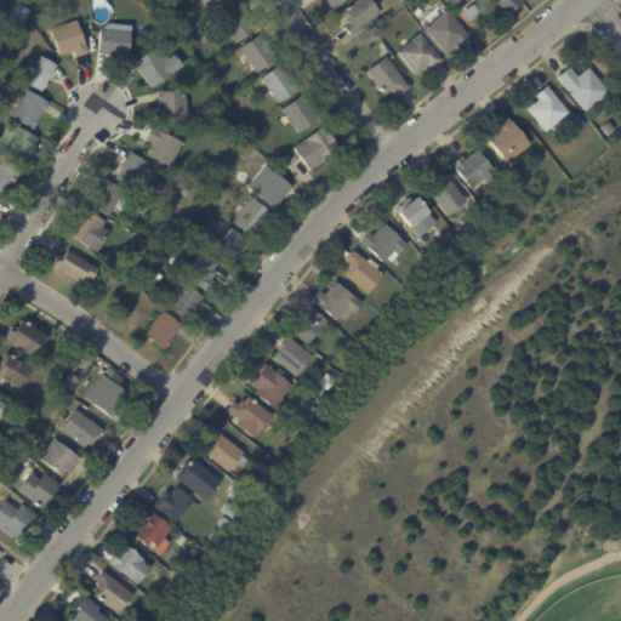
[(231,0),(212,16),(199,0),(231,0)]
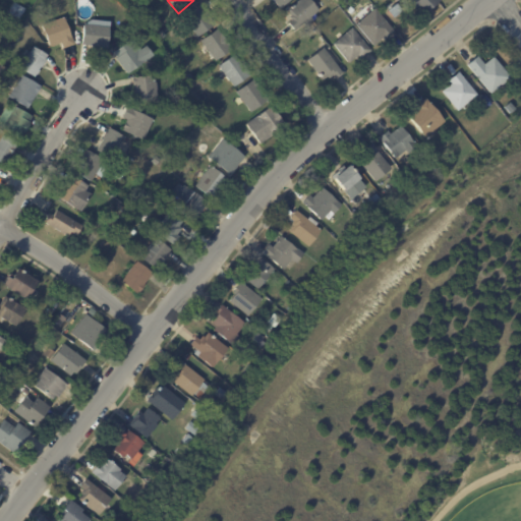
[(290,0),(279,9),(271,0),(290,0)]
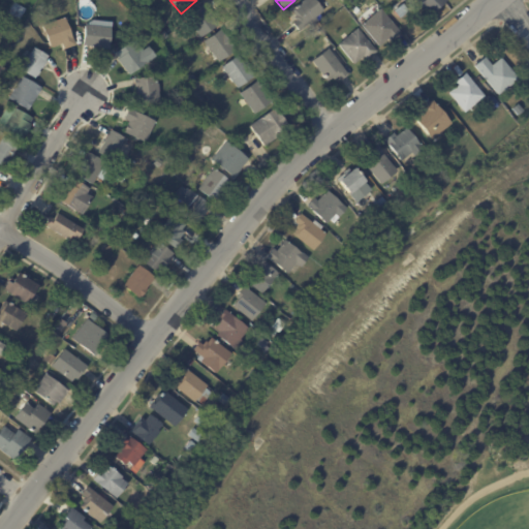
[(307,27),(301,32),(293,24),(297,22),(294,19),(297,17),(292,10),(305,0),(315,0),(324,11),(316,19),(319,22),(311,28),(309,25),(307,27)]
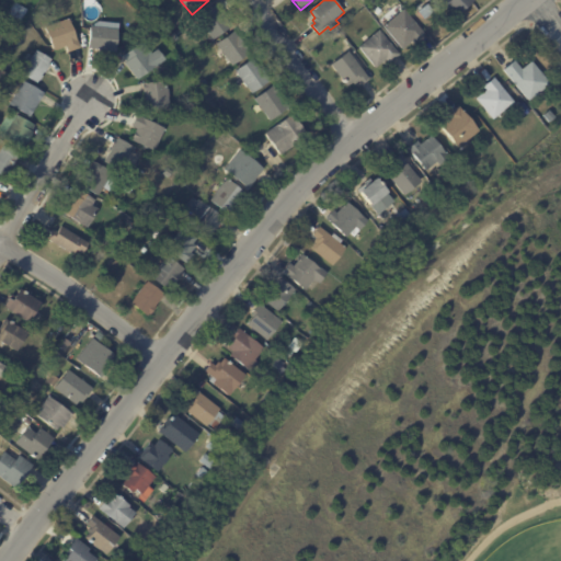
[(473,0),(454,18),(439,0),(473,0)]
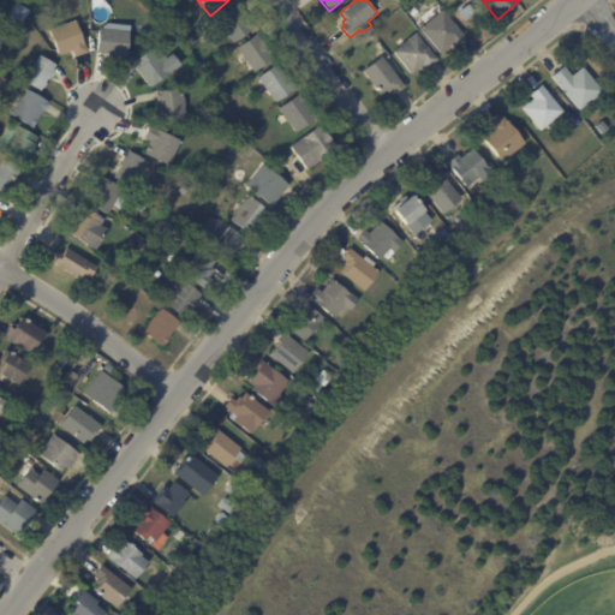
[(238,6),(255,30),(234,46),(216,21),(238,6)]
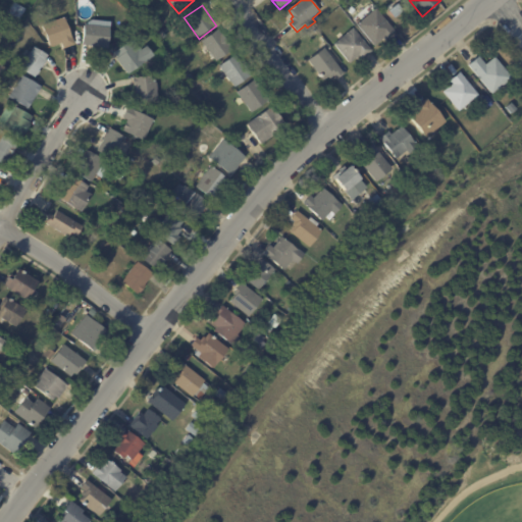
[(395,35),(388,40),(387,38),(376,48),(357,25),(377,8),(398,32),(395,35)]
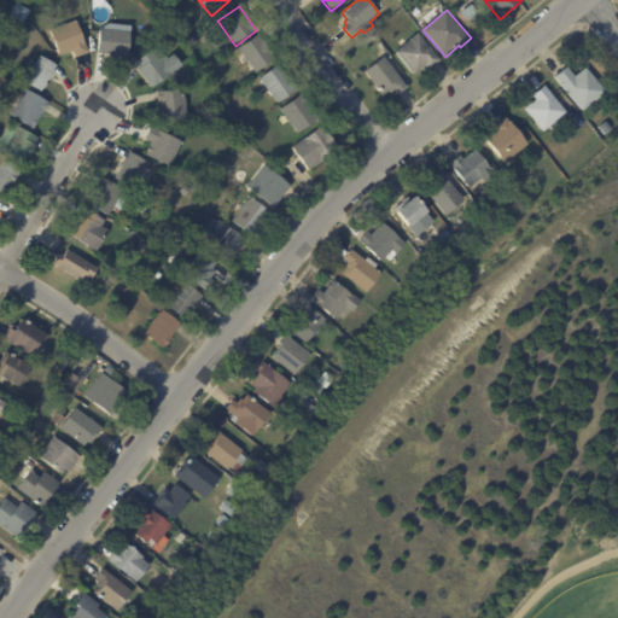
[(80,31),(88,54),(76,58),(74,52),(60,57),(51,30),(76,21),(80,31)]
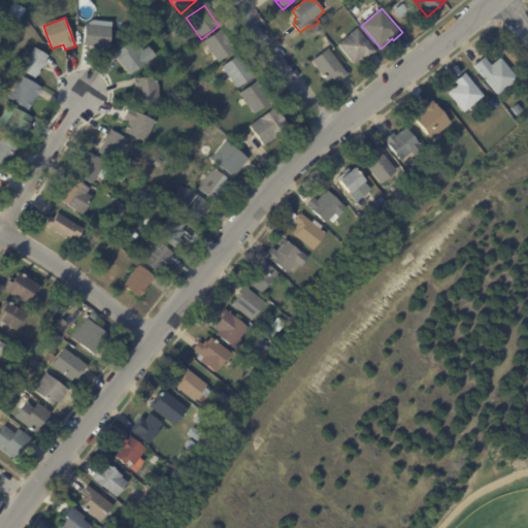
[(108,23),(111,24),(108,52),(94,50),(95,47),(83,46),(85,26),(88,26),(88,21),(108,23)]
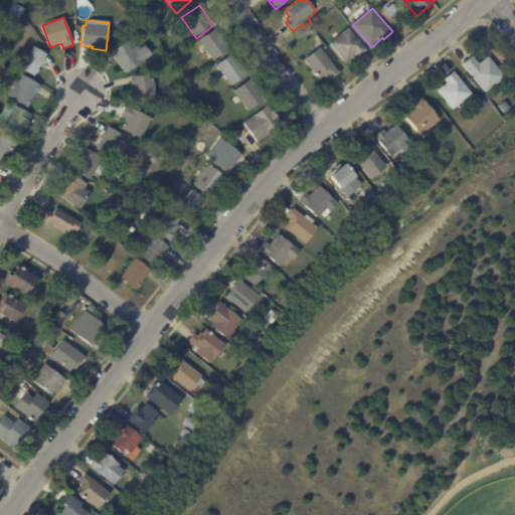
[(365,51),(357,58),(354,55),(345,63),(329,44),(348,27),(367,50),(365,51)]
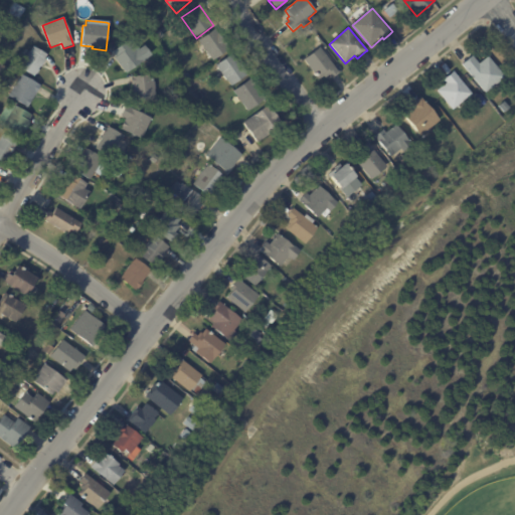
[(306,32),(312,28),(316,34),(310,38),(306,32)]
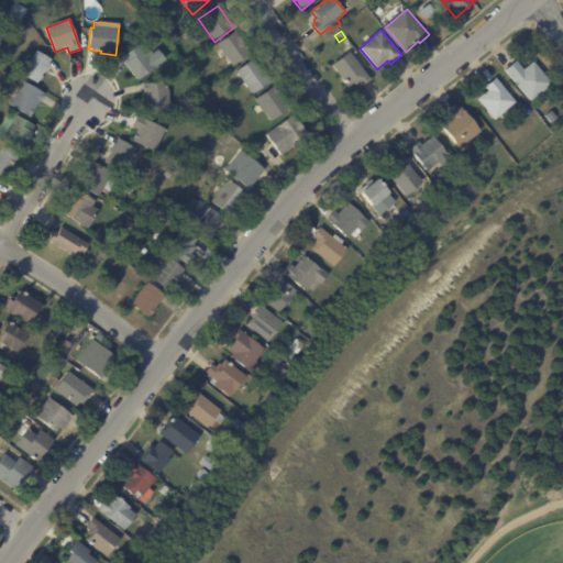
[(235,32),(251,54),(233,66),(218,44),(235,32)]
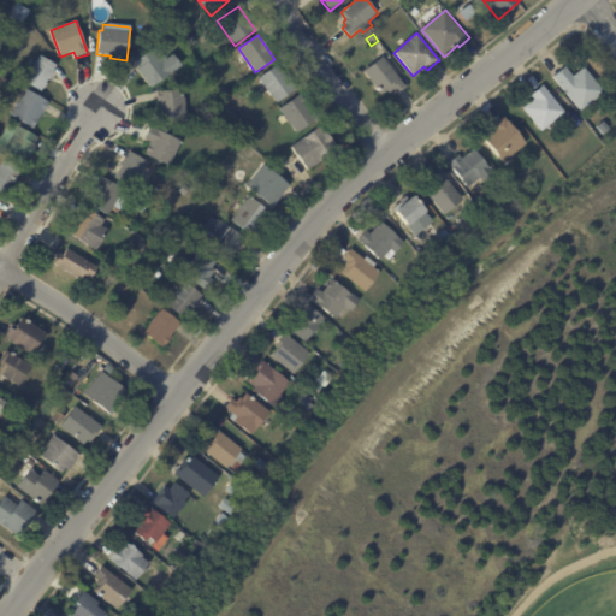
[(138,72),(136,70),(137,69),(134,63),(155,46),(166,60),(172,54),(182,66),(150,89),(138,72)]
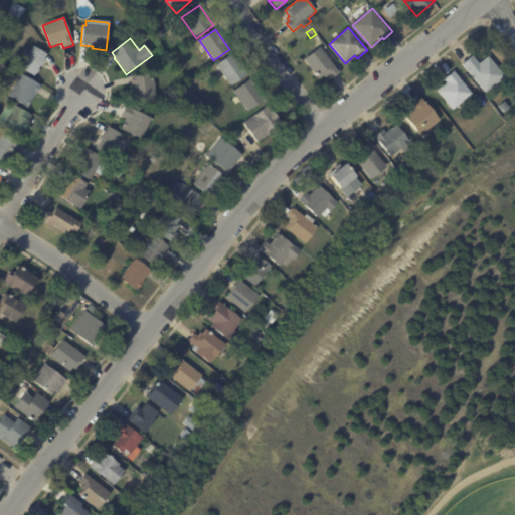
[(42,52),(47,55),(40,67),(39,67),(34,77),(20,68),(32,46),(42,52)]
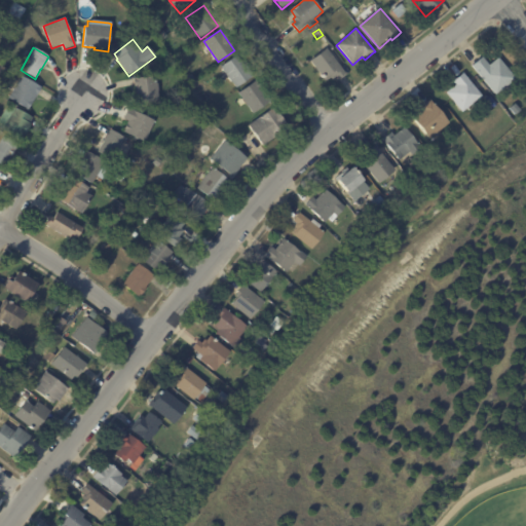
[(333,58),(346,75),(330,87),(310,61),(327,48),(333,58)]
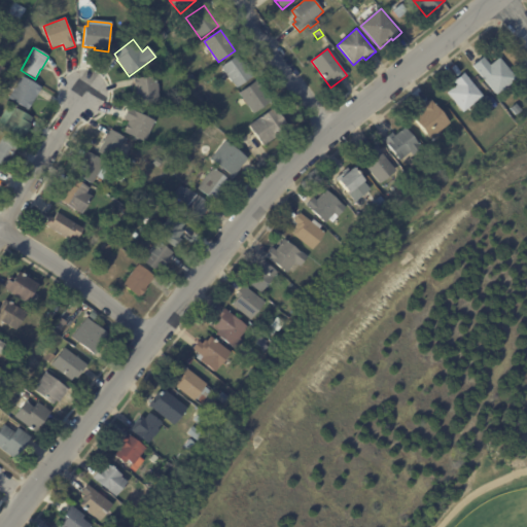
[(241,61),(245,67),(246,66),(251,73),(250,74),(252,77),(236,89),(220,67),(237,56),(241,61)]
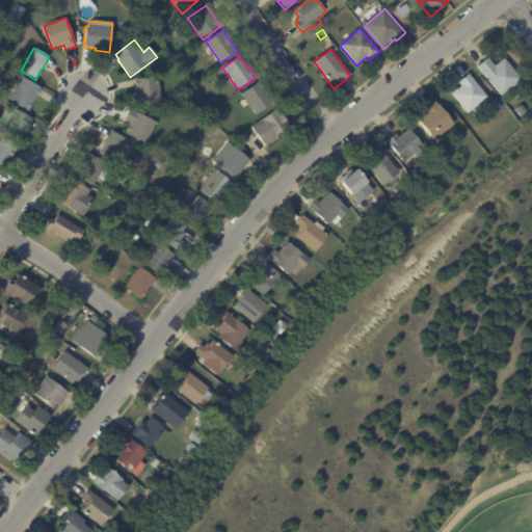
[(496,65),(504,58),(522,79),(502,96),(477,67),(487,58),(495,67),(496,65)]
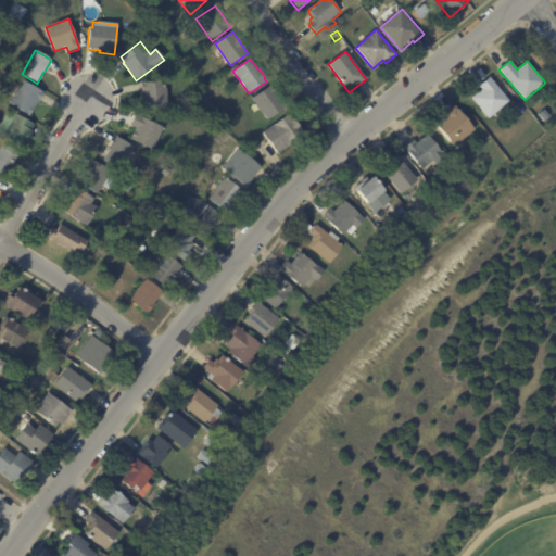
[(4,80),(0,77),(0,75),(2,71),(9,74),(4,80)]
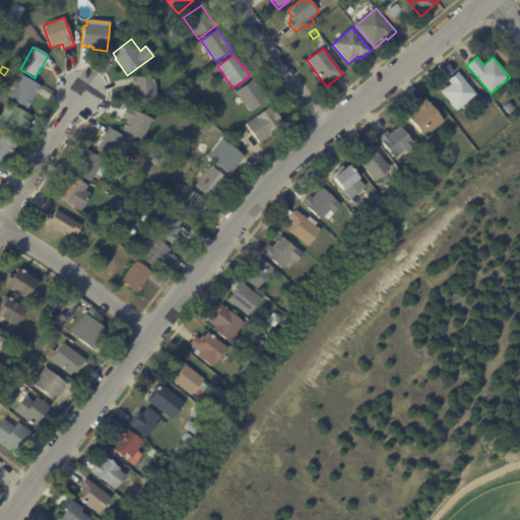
[(466,104),(457,111),(442,92),(451,84),(448,81),(458,72),(476,94),(466,104)]
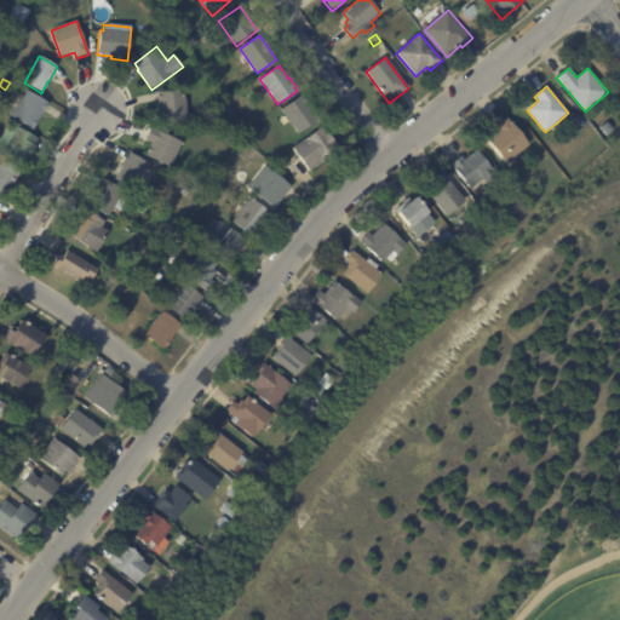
[(223,92),(228,89),(233,95),(227,98),(223,92)]
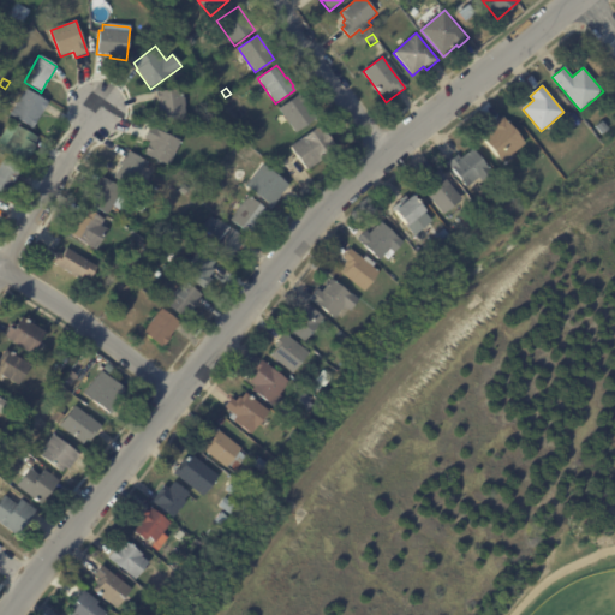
[(51,103),(45,113),(42,112),(33,129),(10,115),(27,89),(51,103)]
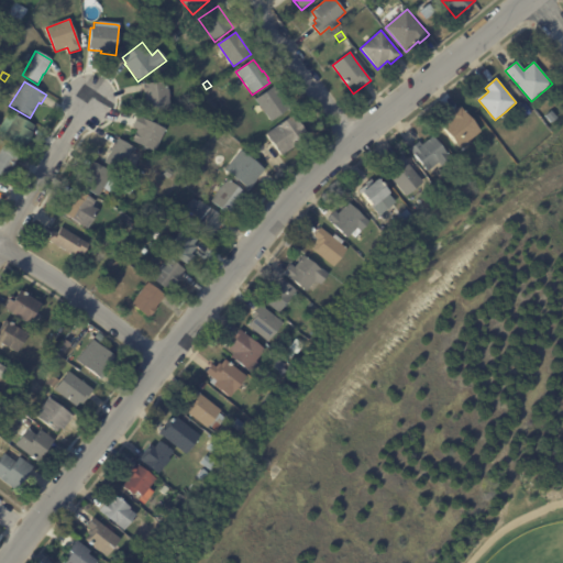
[(168,90),(170,110),(146,113),(143,86),(167,83),(168,90)]
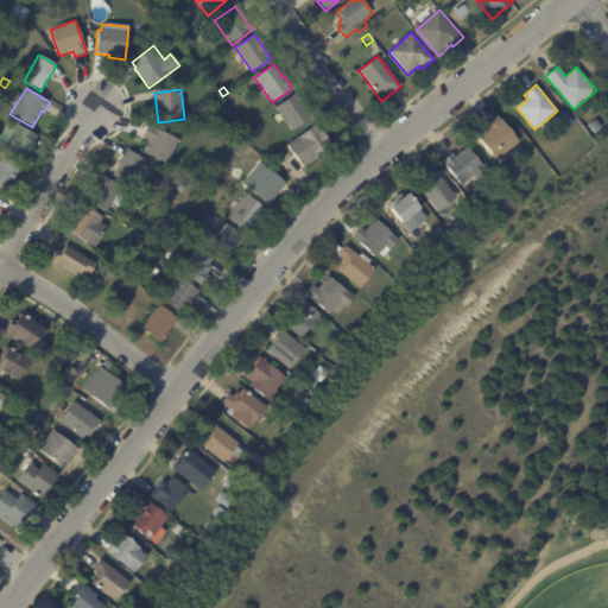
[(301,99),(314,118),(293,132),(277,107),(297,93),(301,99)]
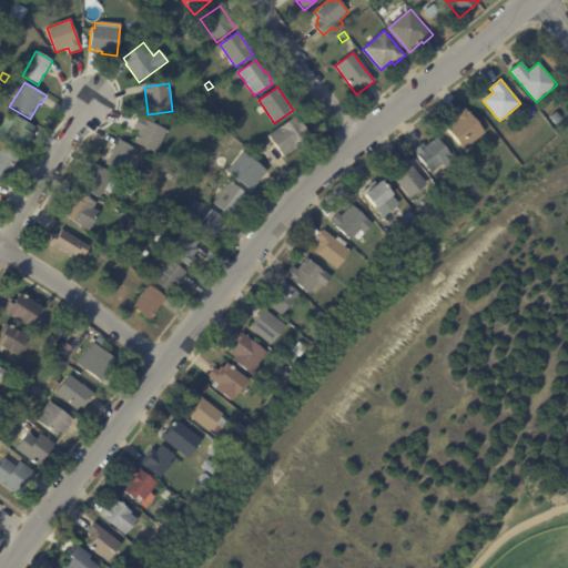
[(474,142),(463,150),(445,127),(454,120),(452,117),(465,107),(485,134),(474,142)]
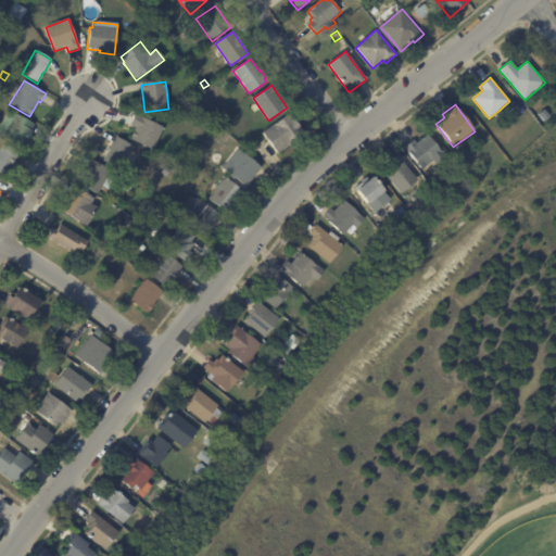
[(290,114),(305,135),(278,154),(262,133),(289,113),(290,114)]
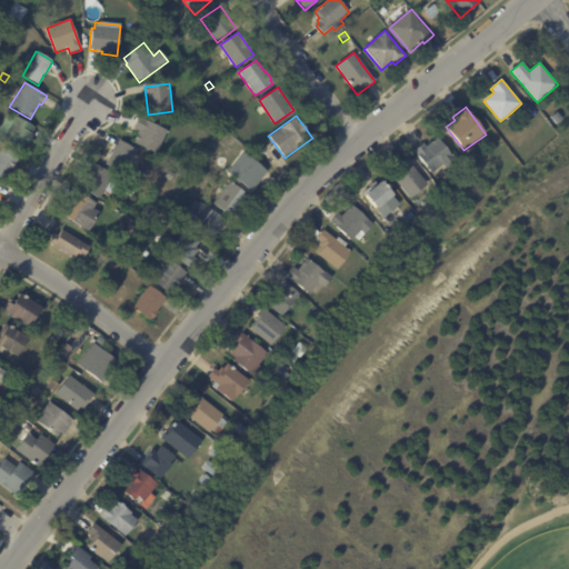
[(36,128),(33,133),(42,139),(35,152),(28,148),(25,153),(3,141),(17,117),(36,128)]
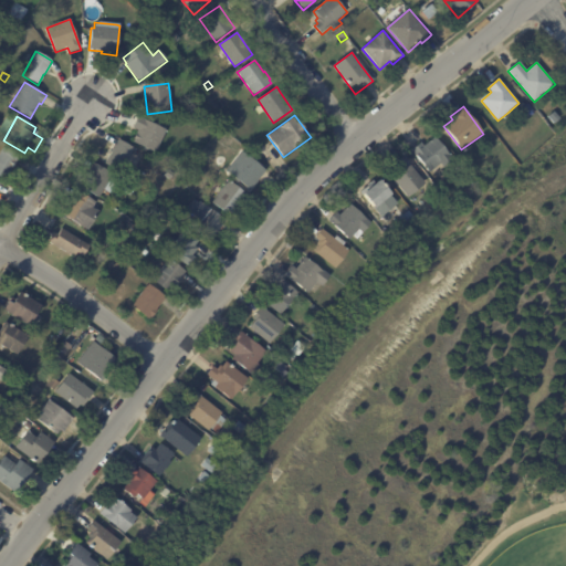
[(167,130),(156,155),(132,145),(143,119),(167,130)]
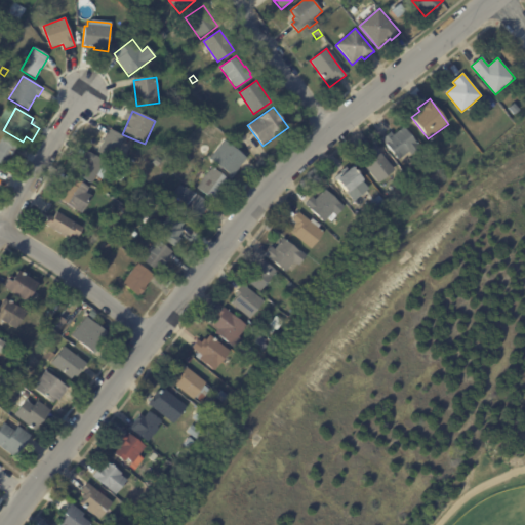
[(420,148),(411,155),(408,152),(398,160),(386,144),(385,145),(380,139),(390,132),(393,135),(404,126),(420,148)]
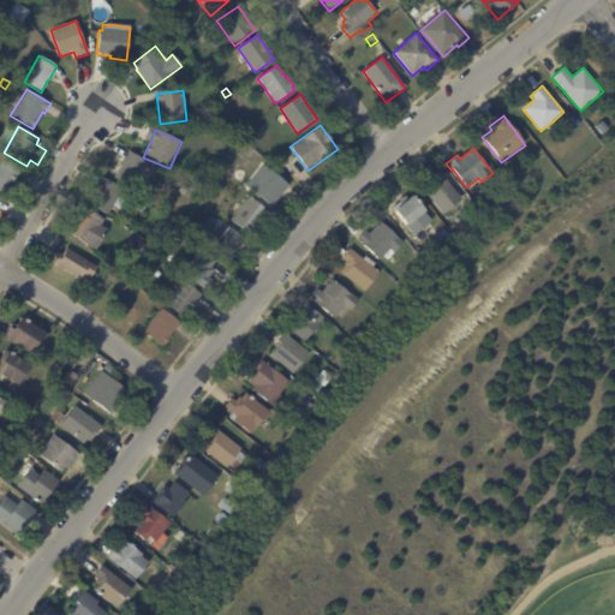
[(150,166),(136,191),(114,178),(129,151),(151,165),(150,166)]
